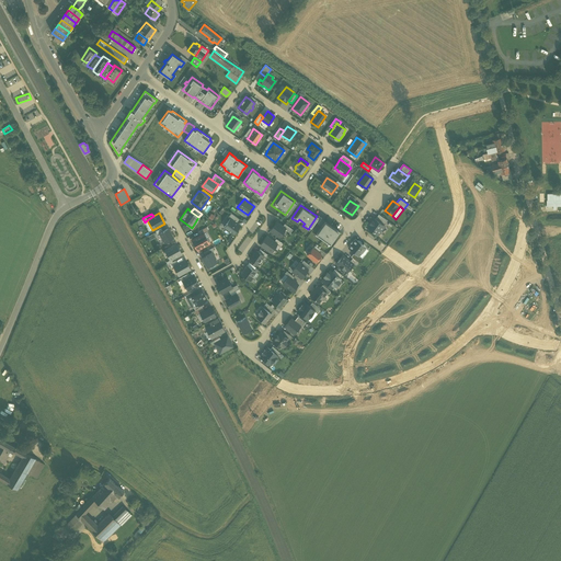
[(379,214),(376,219),(384,225),(387,220),(379,214)]
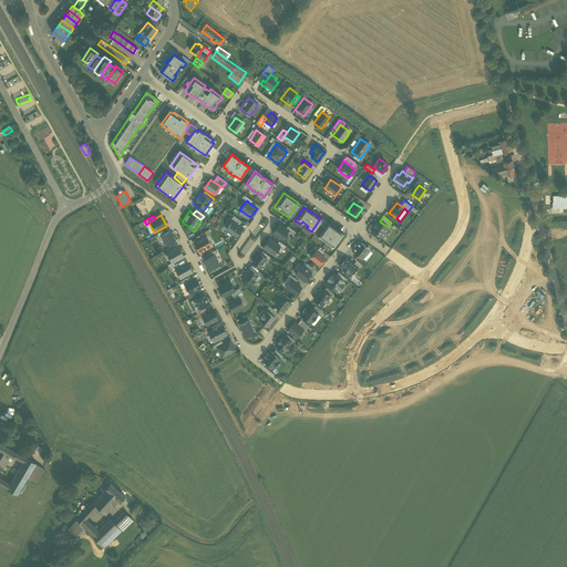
[(233,219),(233,220),(225,230),(236,238),(243,227),(239,225),(233,219)]
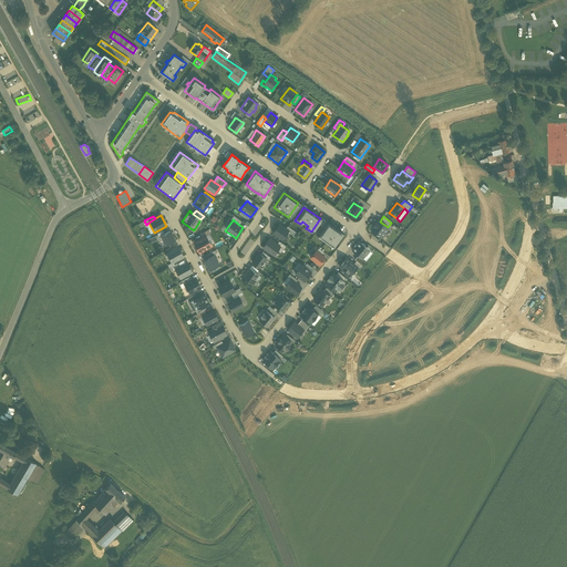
[(380,222),(378,220),(371,229),(382,237),(389,228),(388,227),(380,222)]
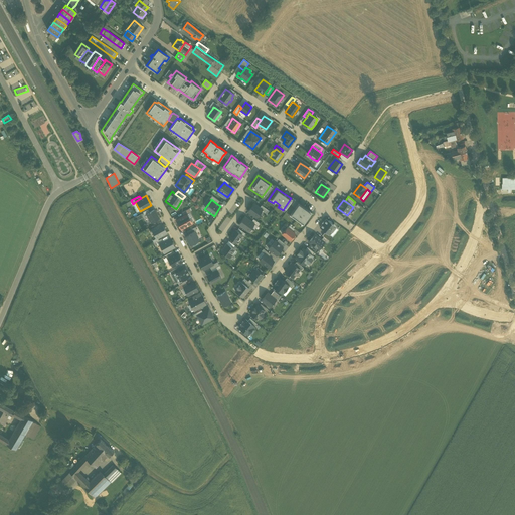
[(310,211),(297,201),(288,214),(302,224),(310,211)]
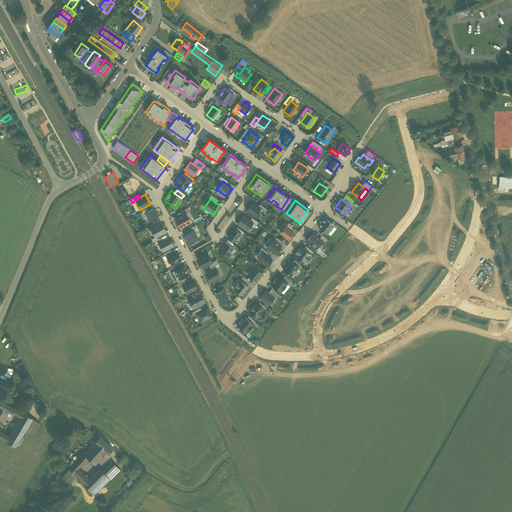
[(257,206),(251,201),(245,209),(254,216),(259,209),(260,208),(257,206)]
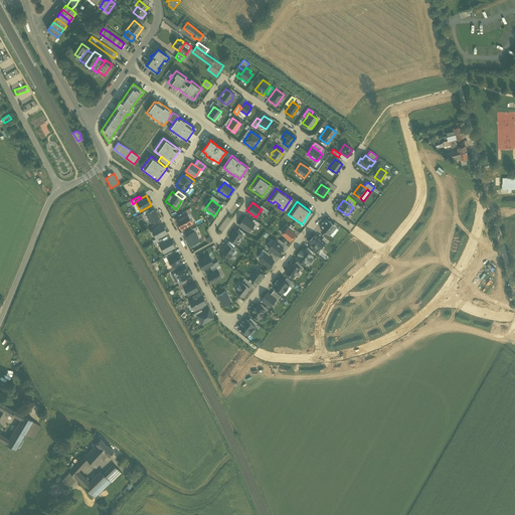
[(262,209),(261,210),(266,213),(269,210),(261,204),(259,207),(262,209)]
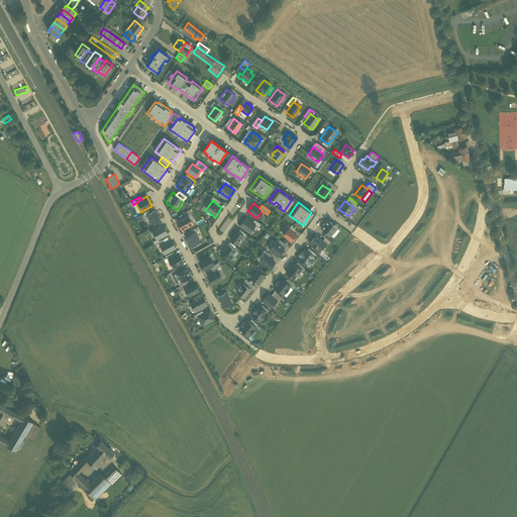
[(151,224),(161,219),(154,210),(149,213),(145,215),(151,224)]
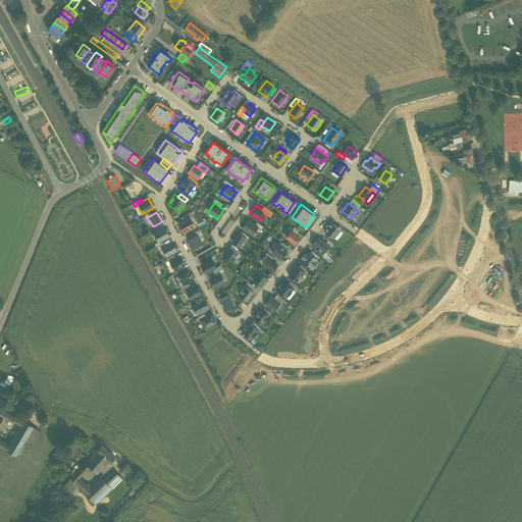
[(186,218),(177,223),(184,233),(195,226),(190,216),(186,218)]
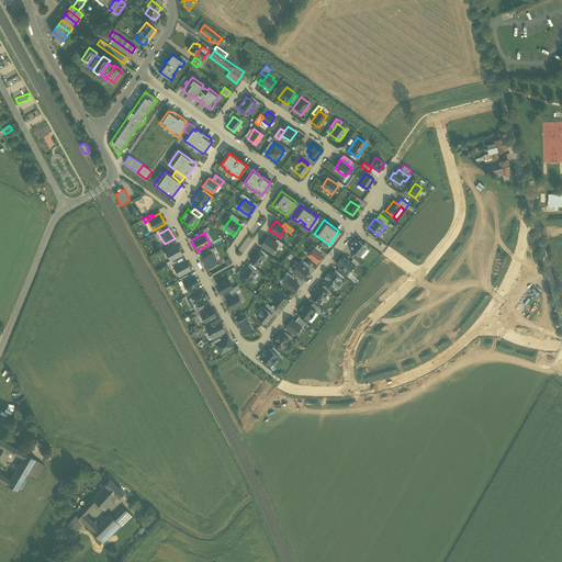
[(274,242),(266,235),(259,245),(271,254),(278,244),(274,242)]
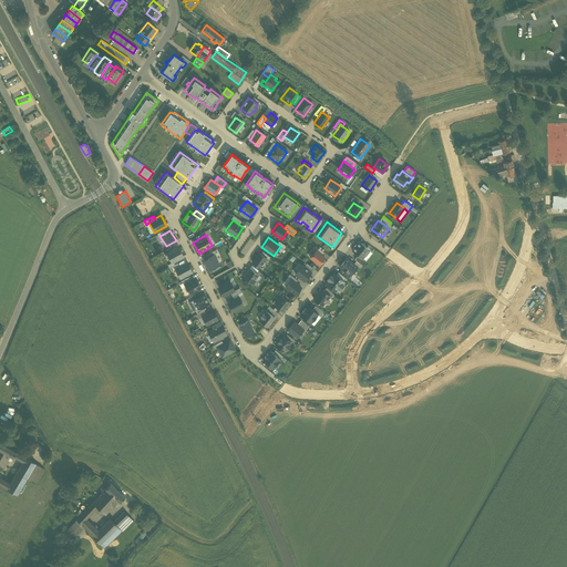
[(370,250),(358,241),(351,250),(357,255),(362,259),(370,250)]
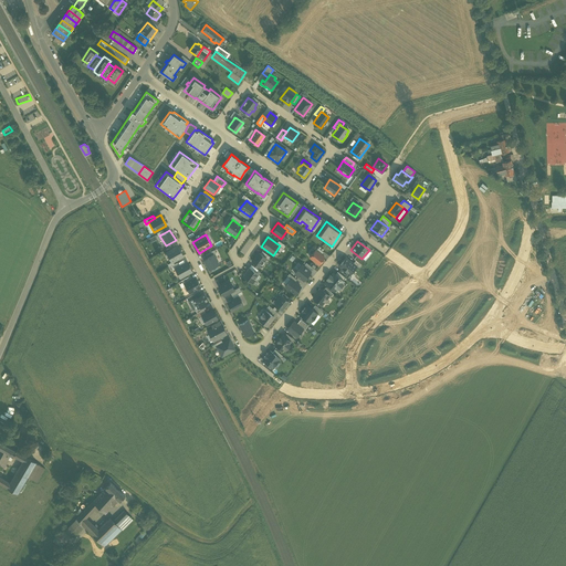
[(184,257),(177,245),(165,252),(171,263),(184,257)]
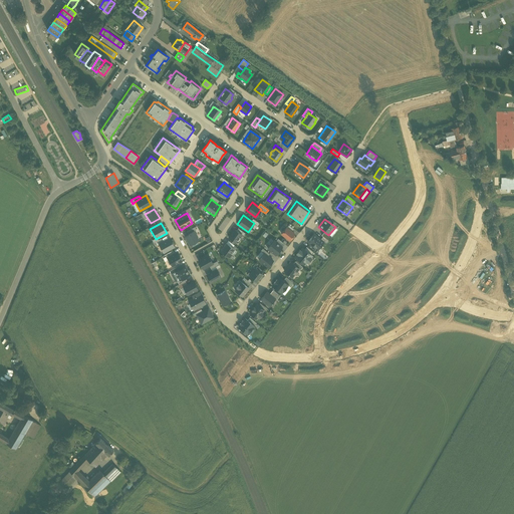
[(287,227),(286,226),(280,234),(288,241),(294,233),(291,231),(287,227)]
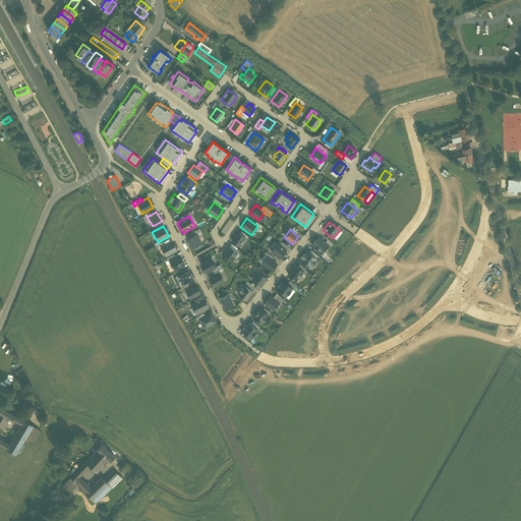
[(244,237),(236,231),(230,240),(237,246),(244,237)]
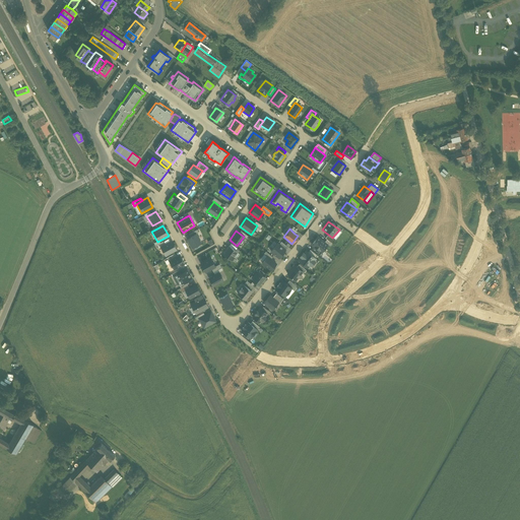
[(191,237),(187,240),(191,248),(201,242),(196,234),(191,237)]
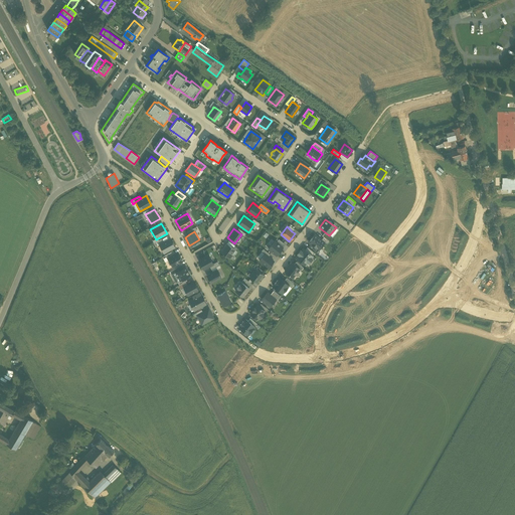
[(329,235),(324,231),(321,235),(323,236),(329,241),(331,237),(329,235)]
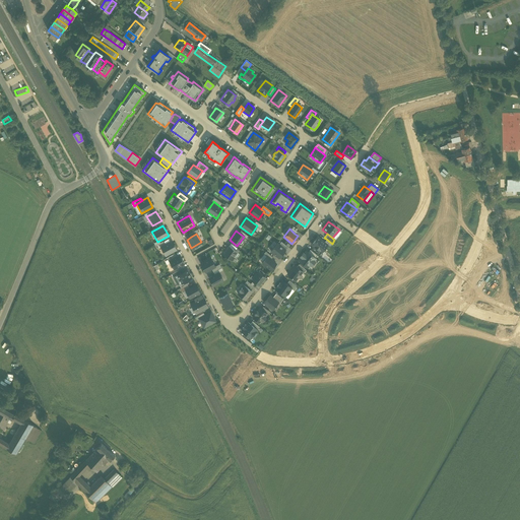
[(317,236),(310,244),(321,253),(327,245),(324,242),(317,236)]
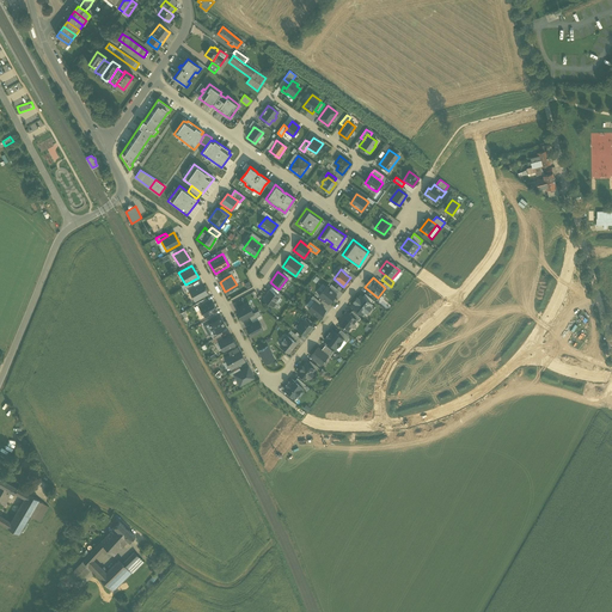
[(207,294),(201,282),(193,287),(187,289),(188,292),(194,301),(207,294)]
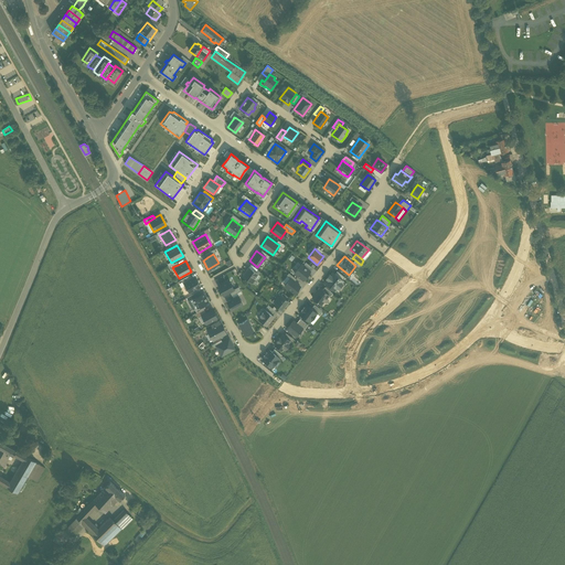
[(302,280),(310,272),(300,264),(292,273),(302,280)]
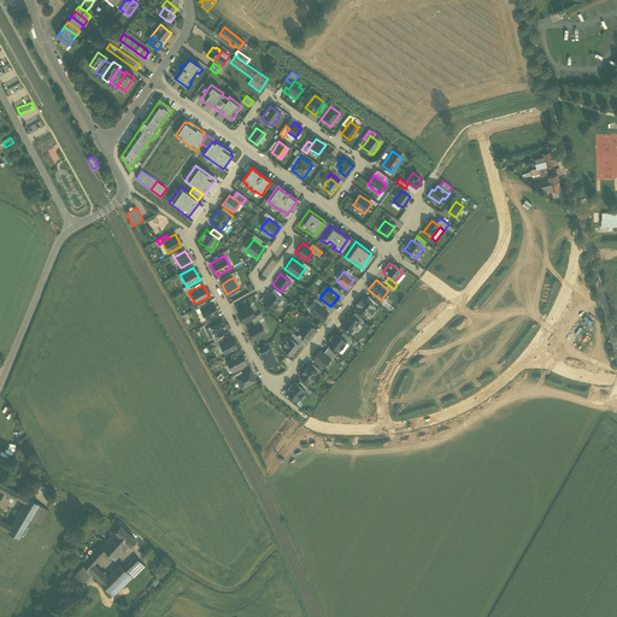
[(278,297),(270,291),(263,301),(276,310),(283,299),(278,297)]
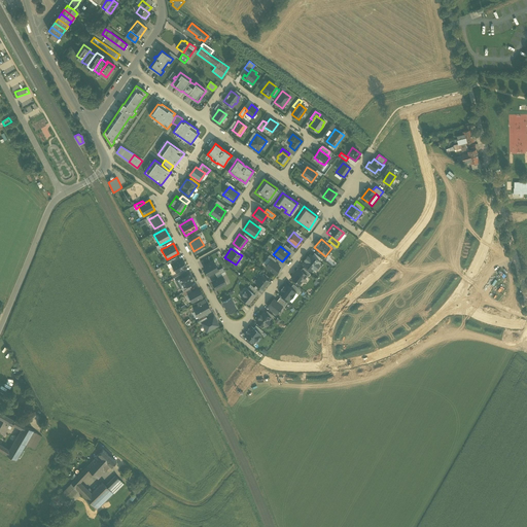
[(313,252),(311,255),(318,261),(321,258),(313,252)]
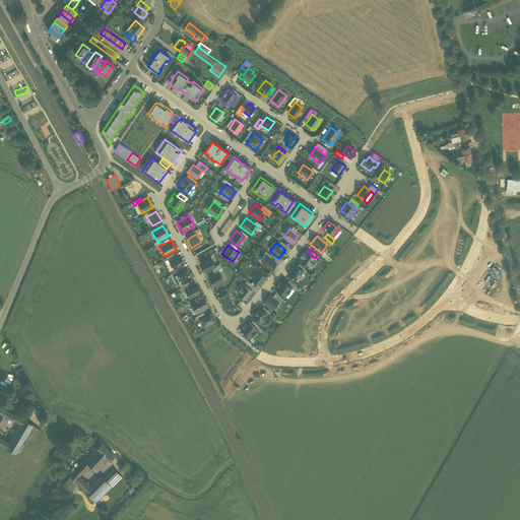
[(307,252),(305,251),(297,260),(307,268),(315,259),(314,258),(307,252)]
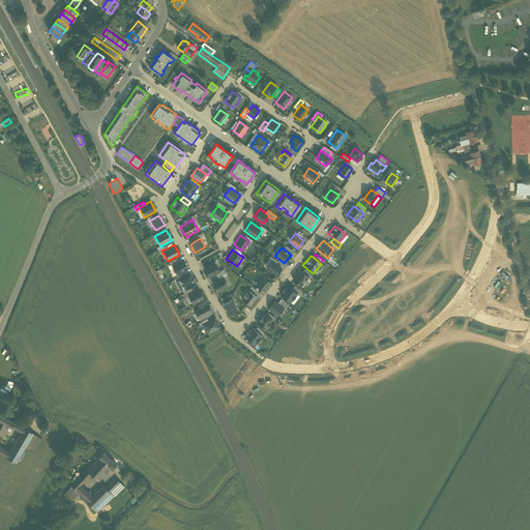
[(187,268),(181,259),(170,265),(176,275),(178,273),(184,270),(187,268)]
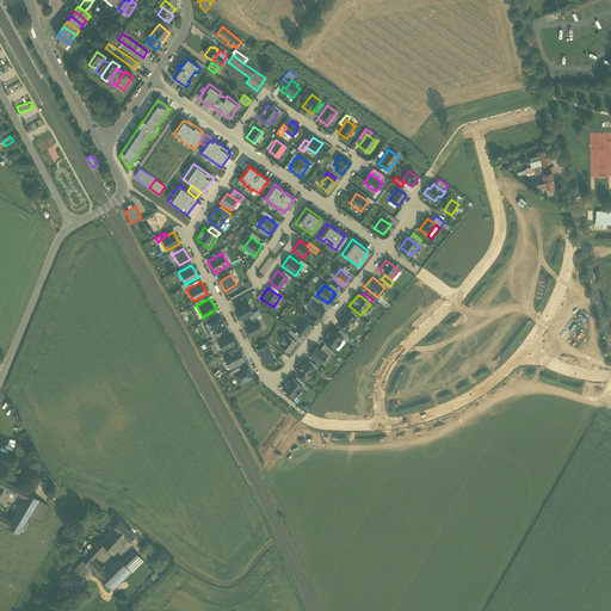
[(319,318),(325,309),(319,304),(314,301),(307,309),(319,318)]
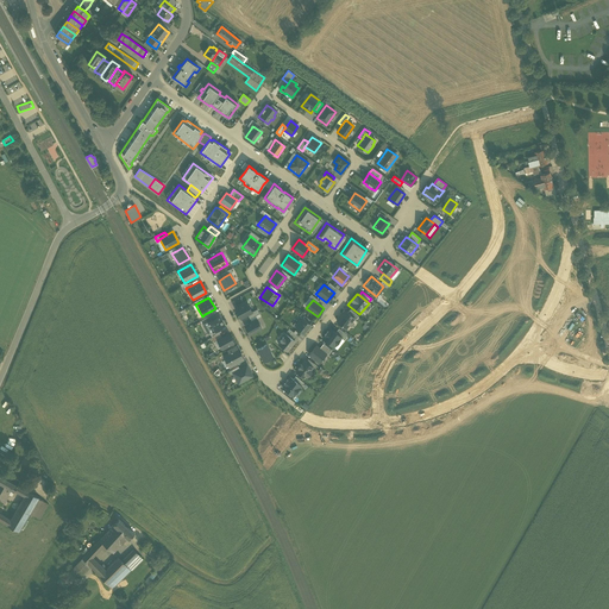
[(234,308),(240,319),(248,315),(252,313),(252,312),(246,301),(234,308)]
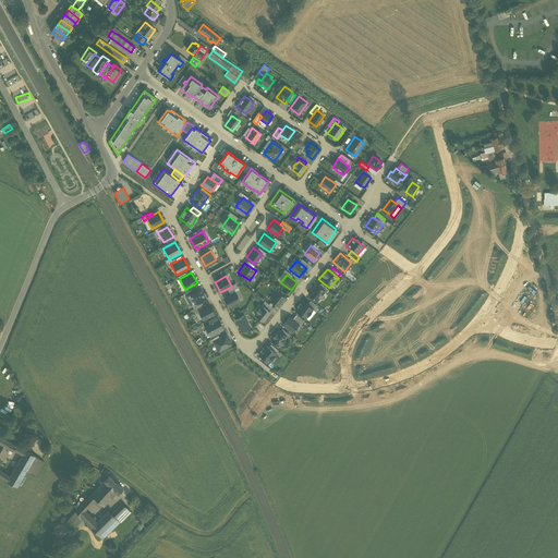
[(231,287),(227,289),(229,292),(238,288),(235,283),(231,286),(231,287)]
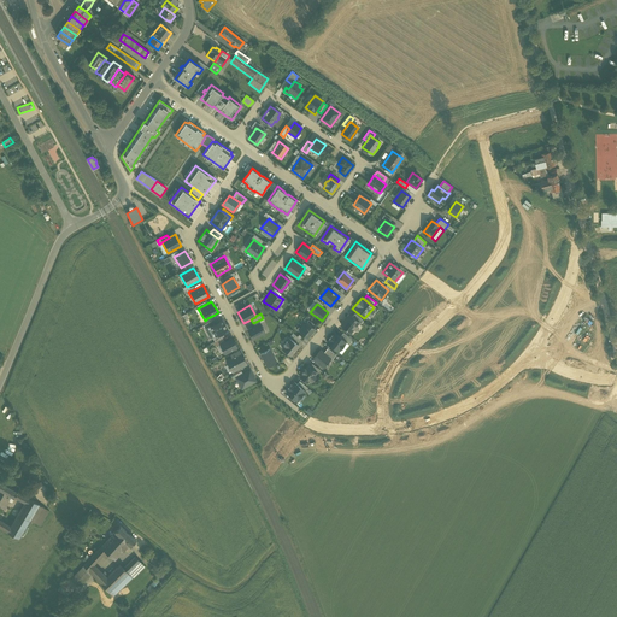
[(347,313),(339,324),(350,334),(359,322),(351,316),(347,313)]
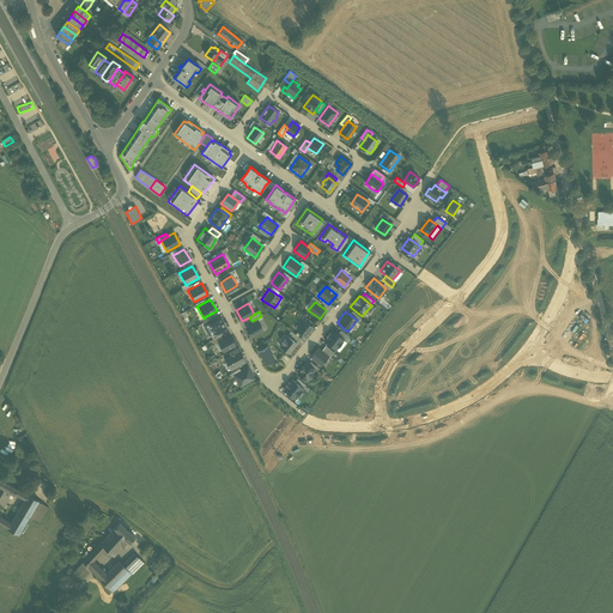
[(224,326),(219,315),(205,322),(211,333),(217,331),(224,326)]
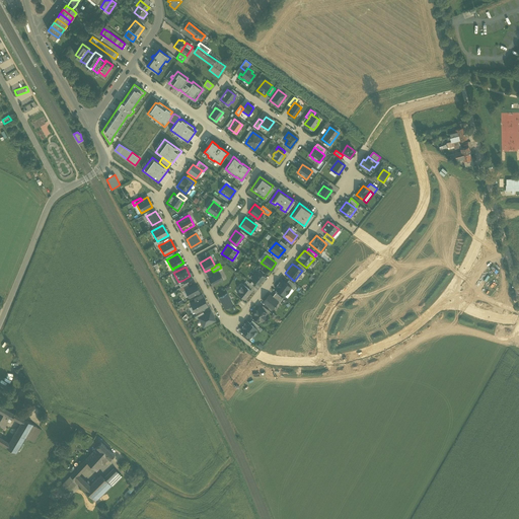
[(219,272),(219,271),(214,274),(208,277),(213,286),(223,280),(219,272)]
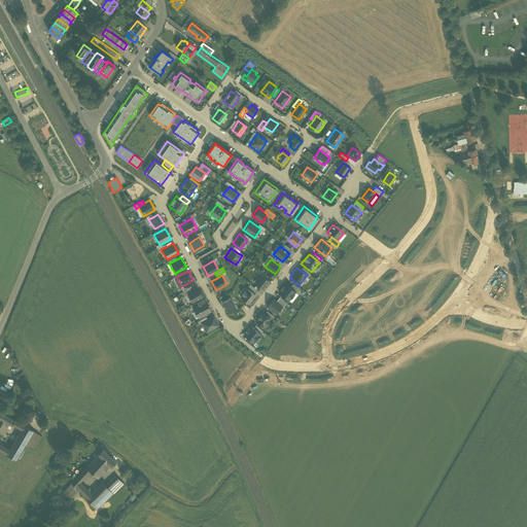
[(262,289),(270,281),(267,279),(261,275),(260,275),(254,283),(262,289)]
